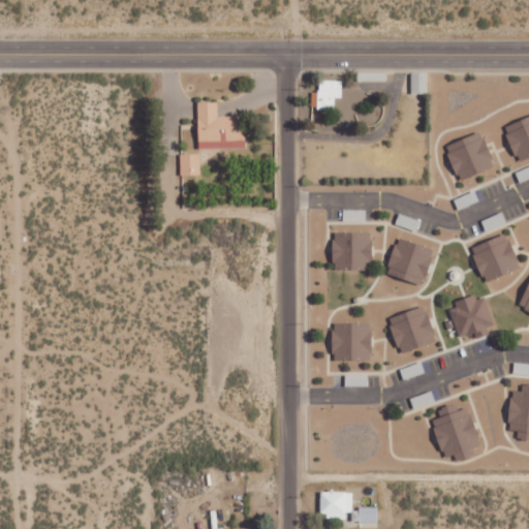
[(360,81),(387,80),(387,71),(359,72),(360,81)]
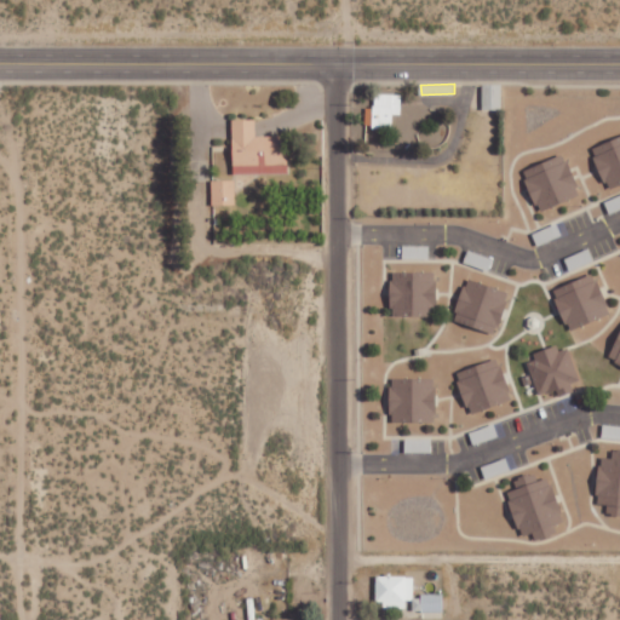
[(483,109),(503,108),(503,84),(483,84),(483,109)]
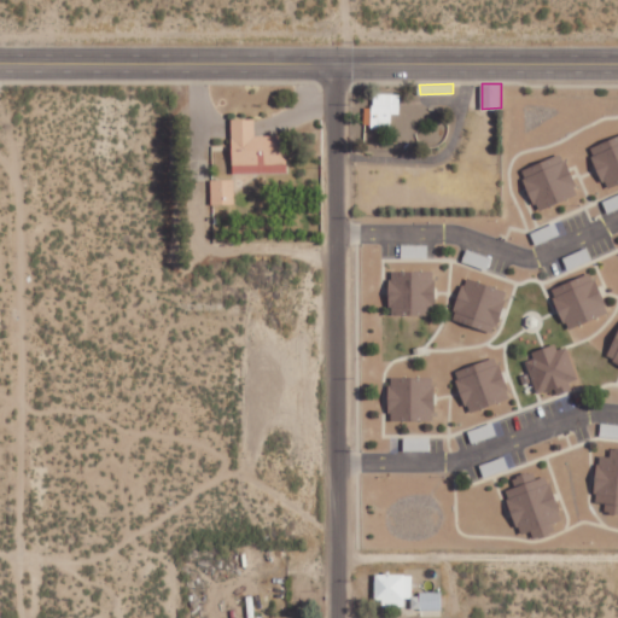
[(401,93),(374,92),(373,106),(365,106),(365,127),(392,127),(392,112),(401,114),(401,93)]
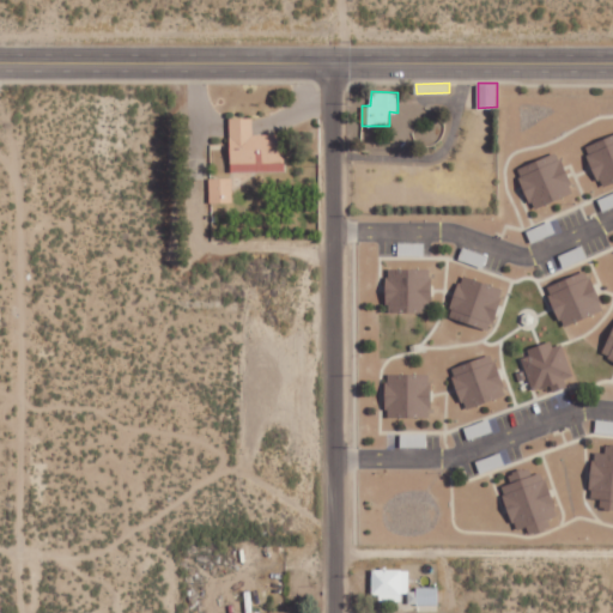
[(230,171),(285,173),(285,134),(253,134),(253,117),(231,117),(230,171)]
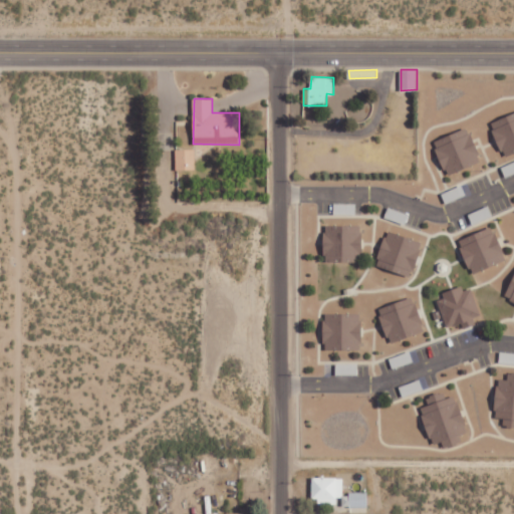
[(513,111),(490,122),(505,157),(513,152),(513,111)]
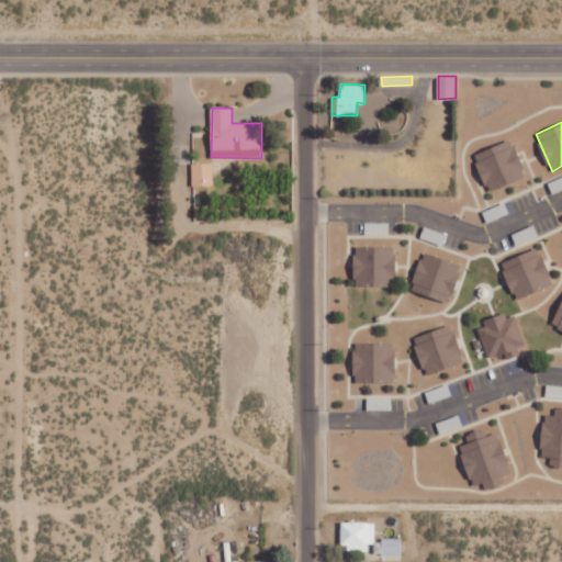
[(474,154),(489,191),(527,176),(512,138),(474,154)]
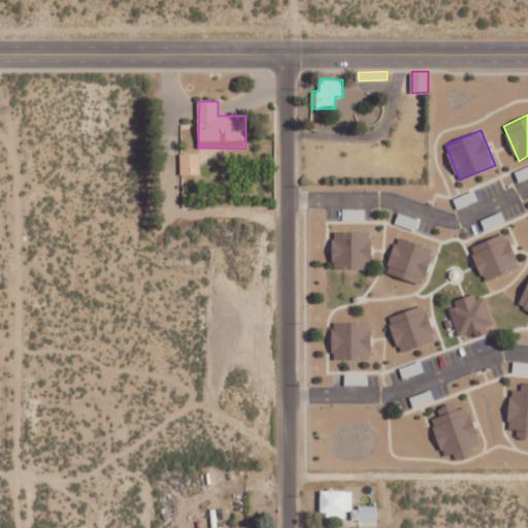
[(180,153),(180,174),(200,174),(200,153),(180,153)]
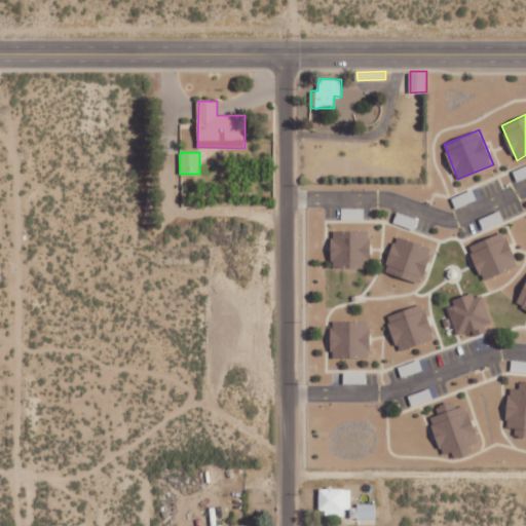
[(517,180),(525,177),(525,165),(514,170),(517,180)]
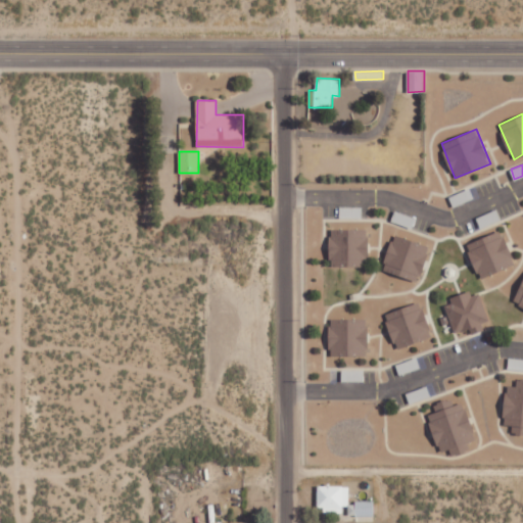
[(454,206),(474,198),(470,188),(449,197),(454,206)]
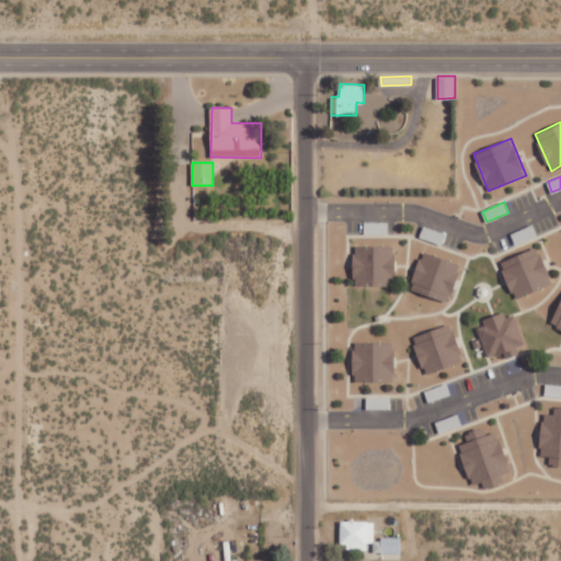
[(389,221),(365,221),(365,233),(389,233),(389,221)]
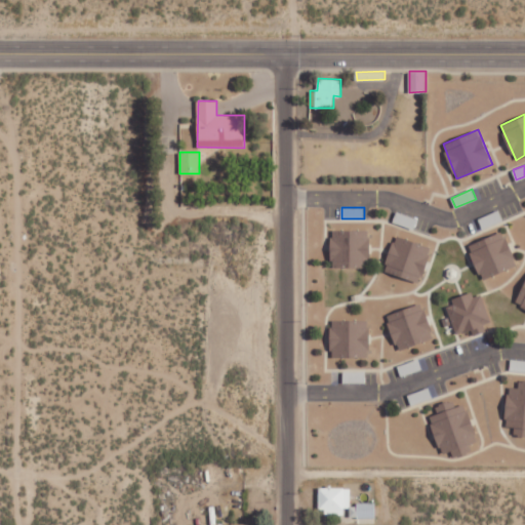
[(492,224),(502,220),(499,210),(485,214),(487,219),(491,217),(492,224)]
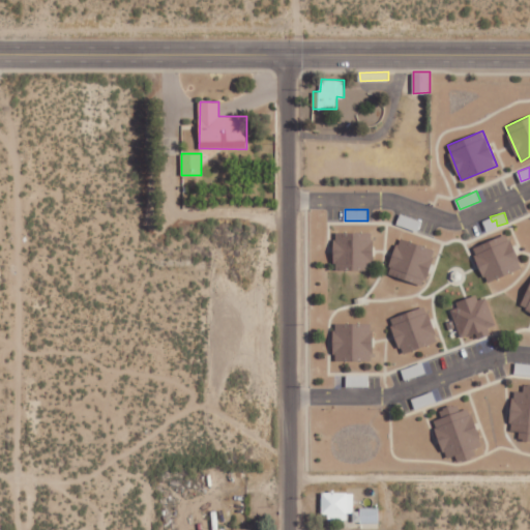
[(421,221),(401,213),(396,224),(418,231),(421,221)]
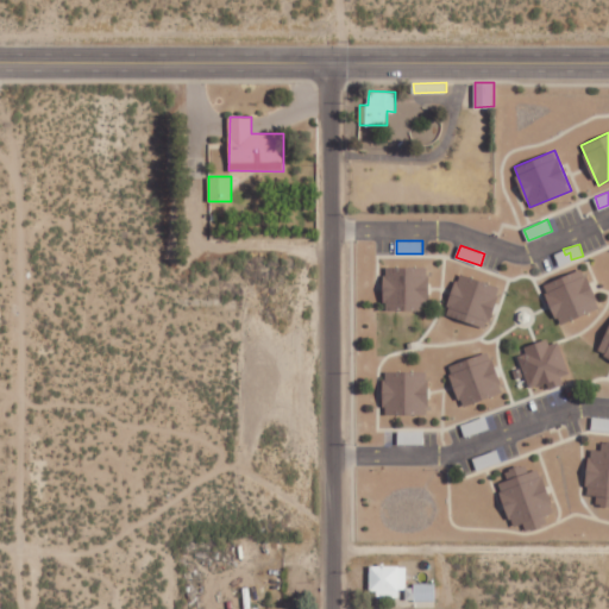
[(385,309),(429,309),(428,265),(384,267),(385,309)]
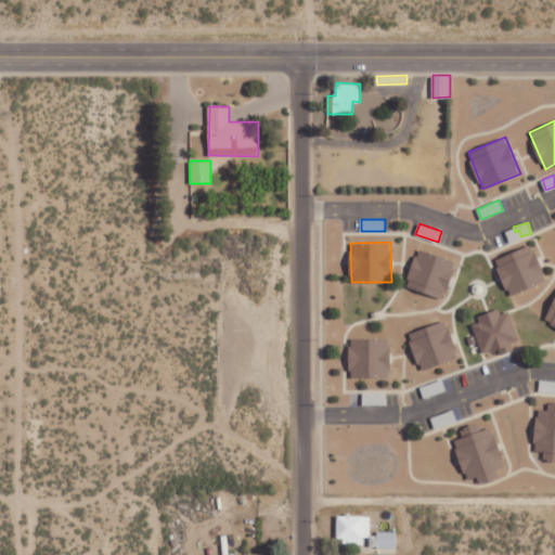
[(495,257),(508,295),(546,282),(533,245),(495,257)]
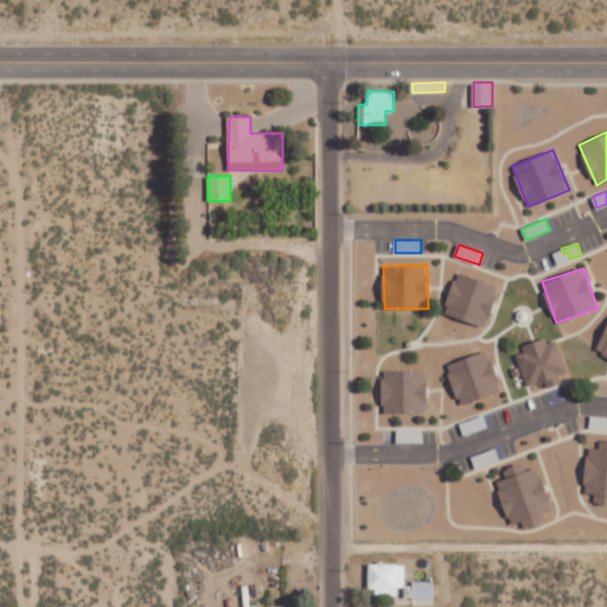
[(443,312),(485,326),(499,286),(458,272),(443,312)]
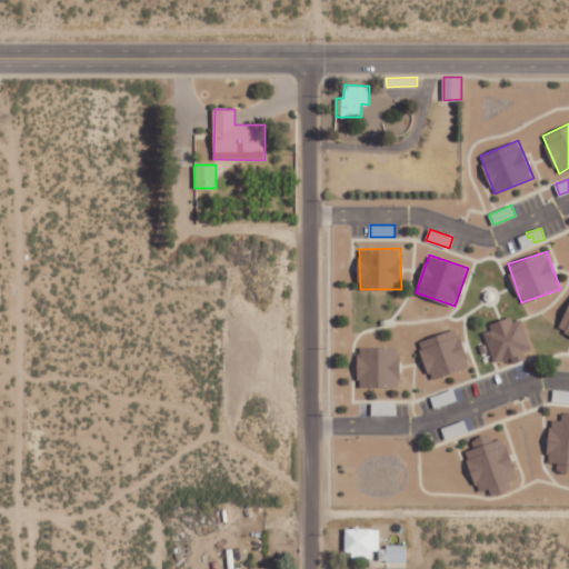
[(568,332),(568,306),(559,329),(568,332)]
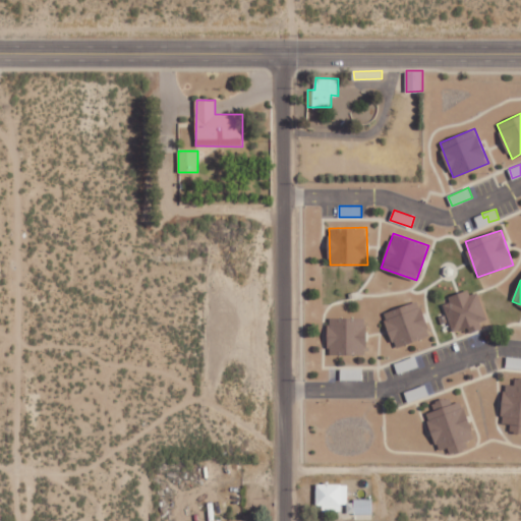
[(452,332),(468,328),(469,332),(489,326),(478,288),(449,297),(451,302),(444,303),(452,332)]
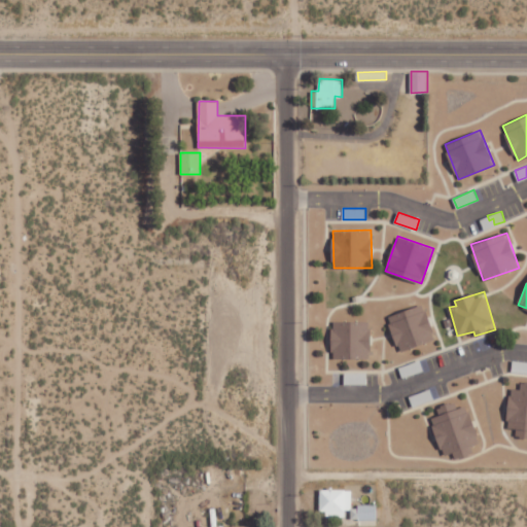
[(388,316),(399,351),(435,339),(424,304),(388,316)]
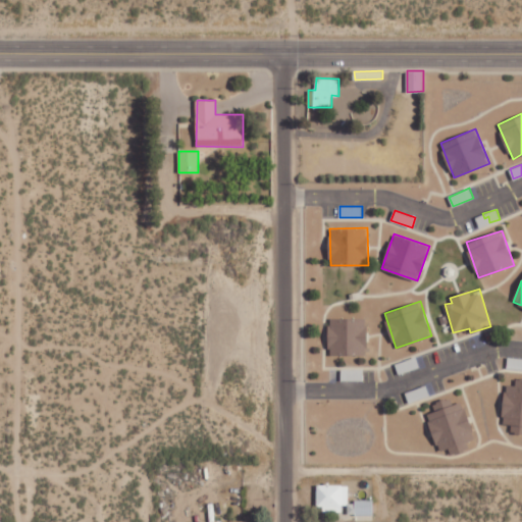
[(329,317),(328,354),(366,355),(367,318),(329,317)]
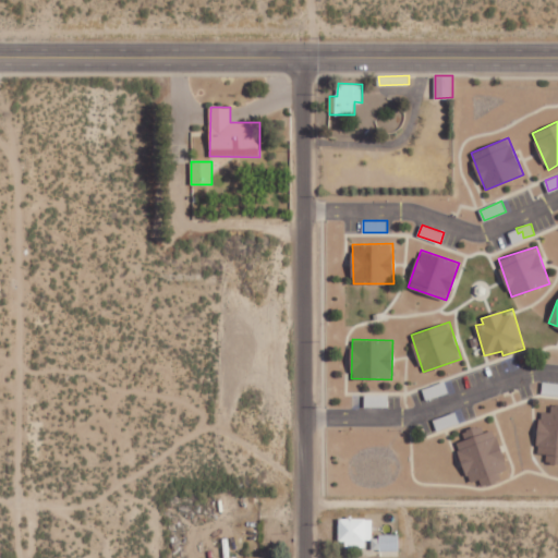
[(423,388),(426,400),(448,393),(445,381),(423,388)]
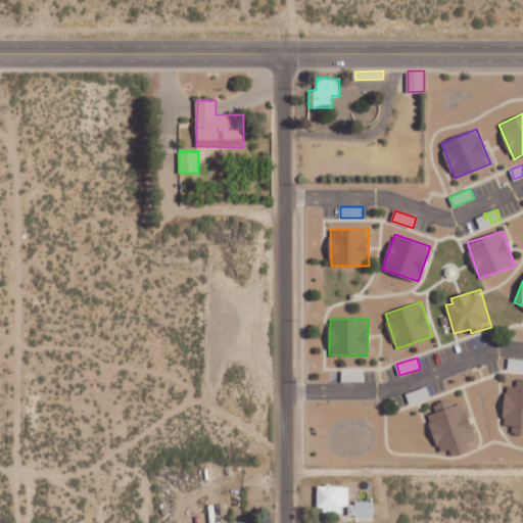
[(522,370),(522,359),(509,358),(508,368),(522,370)]
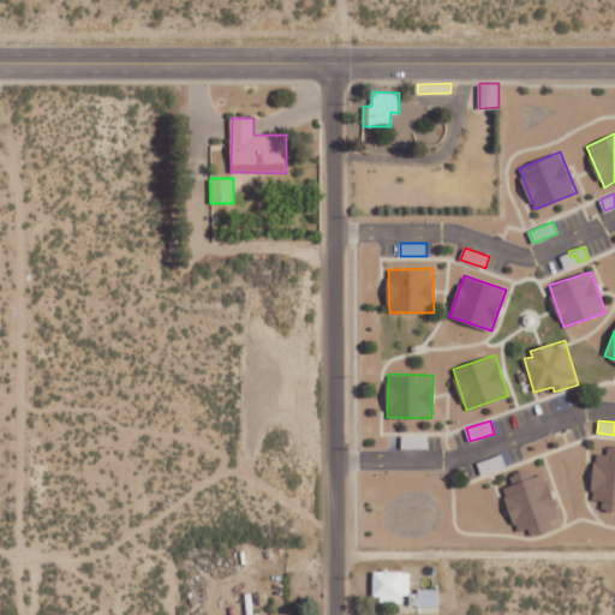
[(428,448),(429,435),(402,435),(401,448),(428,448)]
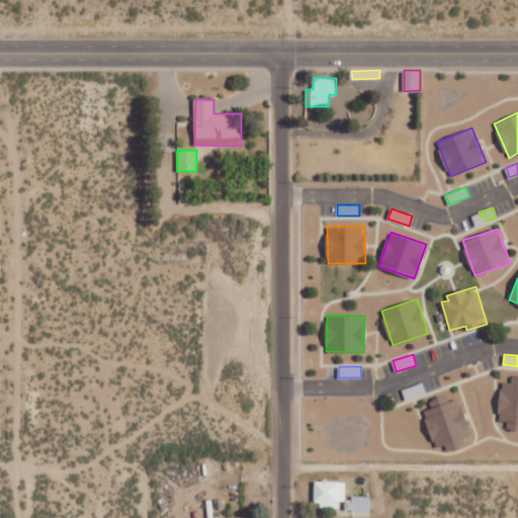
[(517,429),(517,374),(512,374),(512,381),(502,381),(499,420),(508,421),(508,428),(517,429)]
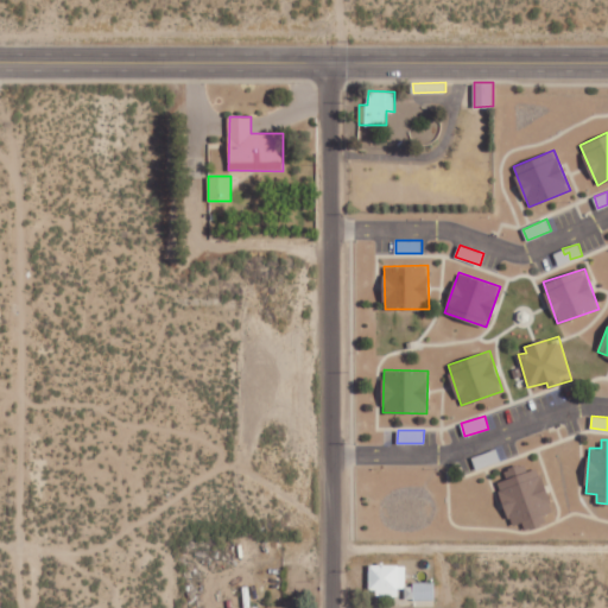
[(479,455),(482,466),(499,461),(496,450),(479,455)]
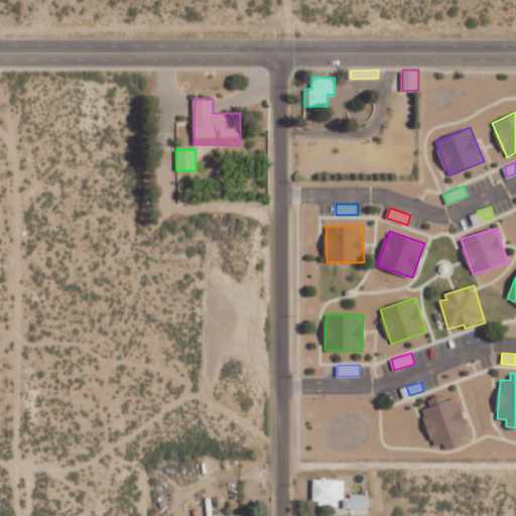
[(458,396),(447,400),(445,393),(428,399),(430,406),(422,409),(434,445),(445,442),(448,449),(464,443),(462,436),(470,433),(458,396)]
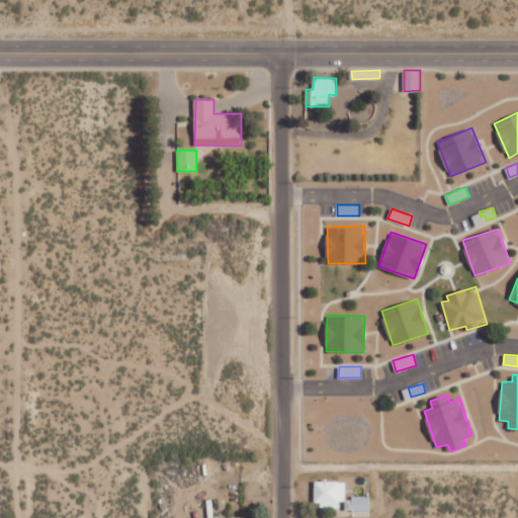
[(371,497),(345,497),(346,481),(315,481),(315,506),(343,506),(343,509),(352,509),(352,516),(370,517),(371,497)]
